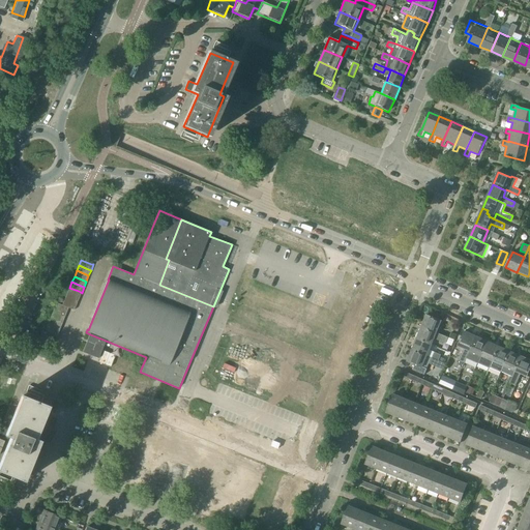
[(76,297),(79,298),(82,293),(79,291),(69,288),(67,293),(76,297)]
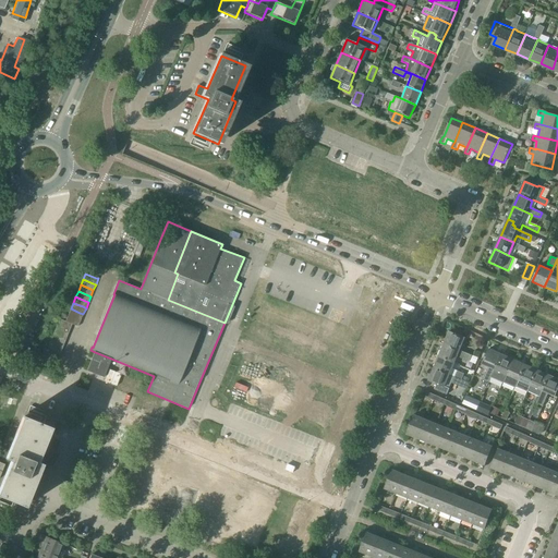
[(73,316),(81,319),(83,314),(80,313),(71,308),(69,314),(73,316)]
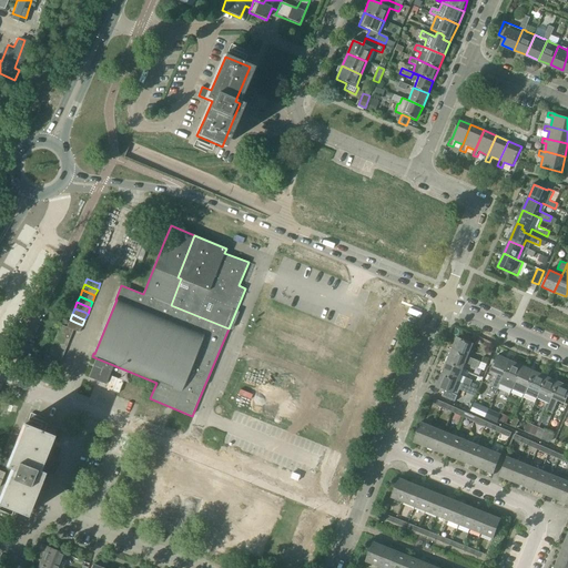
[(70,320),(67,326),(71,328),(74,330),(80,332),(82,325),(74,322),(70,320)]
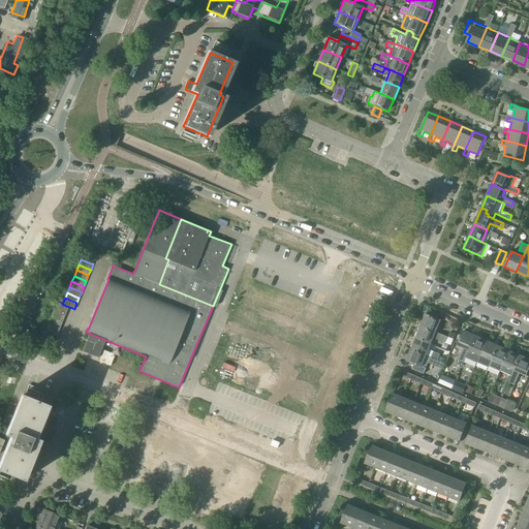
[(62,304),(57,302),(55,308),(64,312),(66,313),(69,307),(66,306),(62,304)]
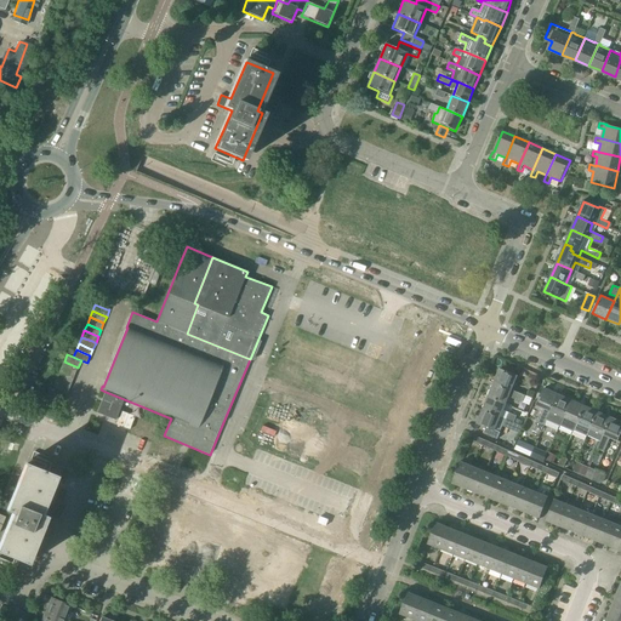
[(72,372),(75,374),(78,368),(75,366),(64,362),(62,368),(72,372)]
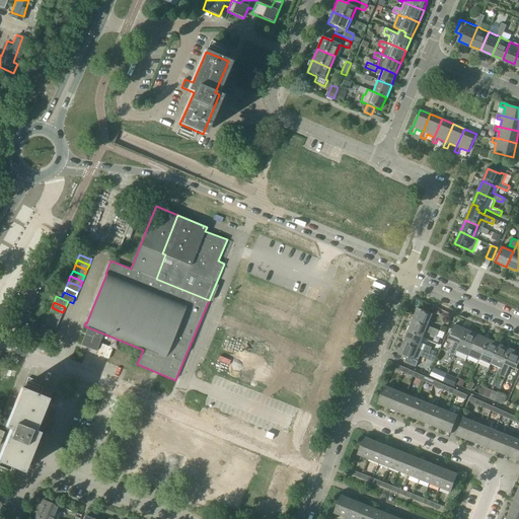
[(58,316),(61,317),(63,312),(60,311),(52,307),(49,312),(58,316)]
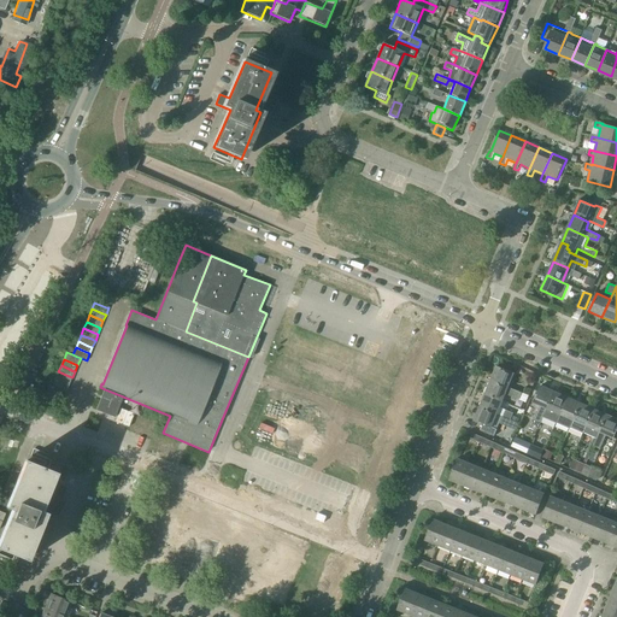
[(513,374),(497,366),(491,381),(507,388),(509,388),(513,374)]
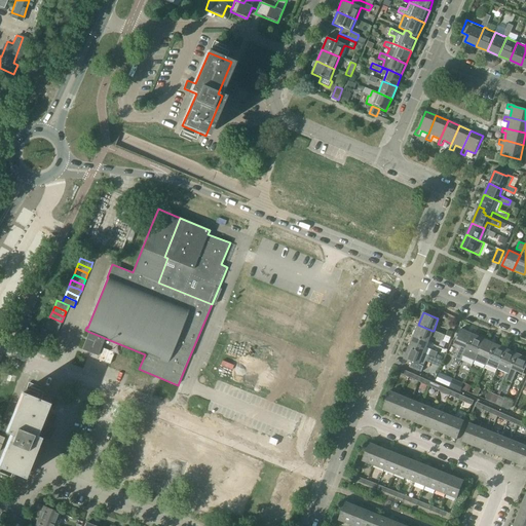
[(57,326),(60,327),(62,322),(59,321),(49,316),(47,323),(57,326)]
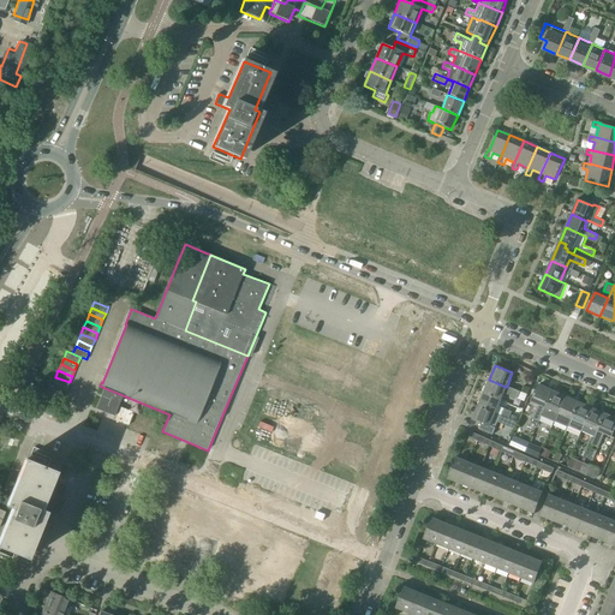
[(55,377),(53,384),(63,388),(64,389),(66,390),(70,382),(66,381),(55,377)]
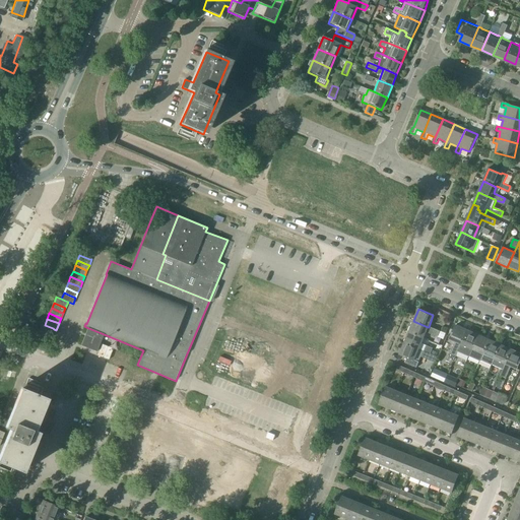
[(451,322),(444,319),(441,325),(448,328),(451,322)]
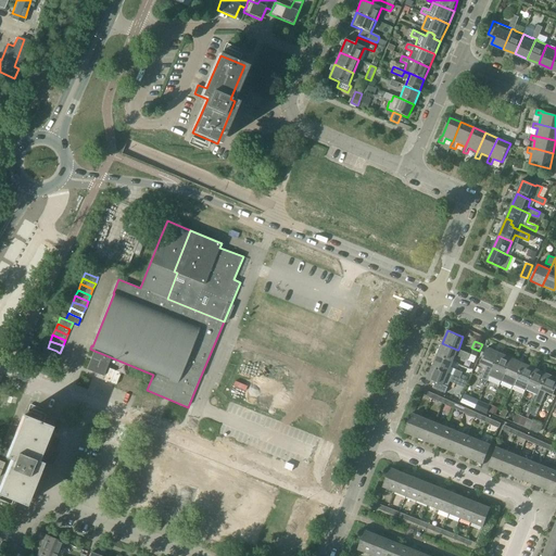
[(457,350),(442,343),(437,355),(453,362),(455,355),(468,361),(468,359),(475,362),(477,357),(458,350),(457,350)]
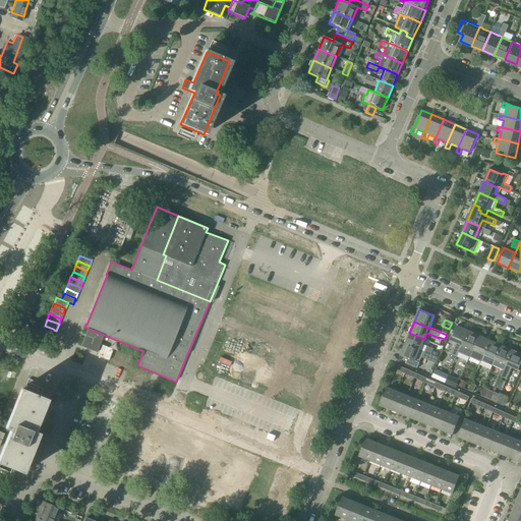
[(45,326),(42,325),(39,331),(51,336),(53,331),(54,330),(53,329),(45,326)]
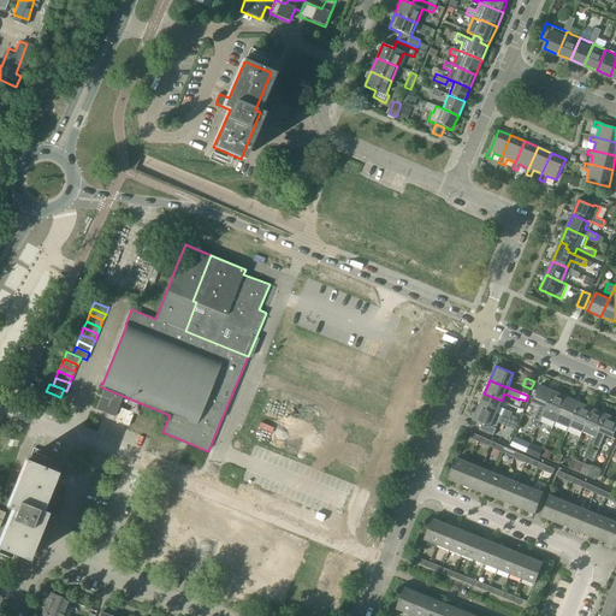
[(540,385),(532,402),(539,404),(533,419),(539,422),(543,416),(544,414),(554,391),(540,385)]
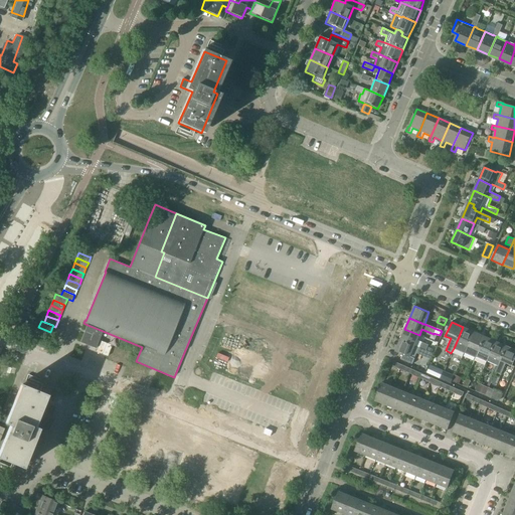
[(88,325),(79,342),(96,349),(103,331),(88,325)]
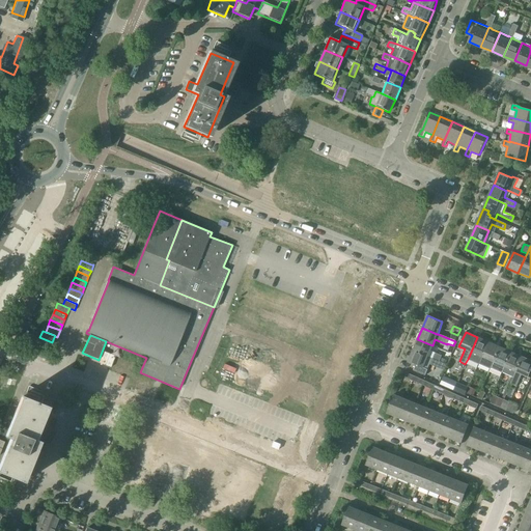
[(37,342),(44,344),(50,347),(52,342),(39,337),(37,342)]
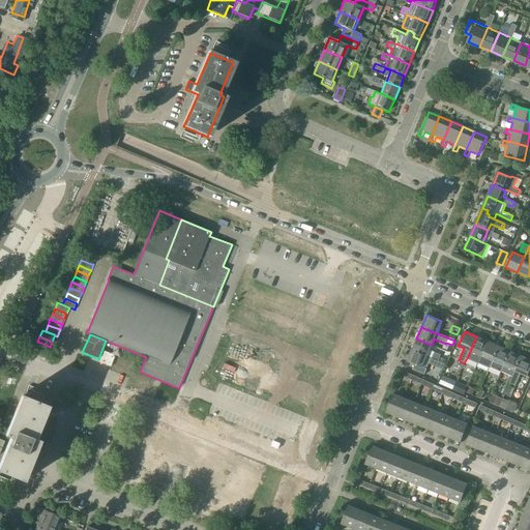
[(468,356),(467,358),(477,362),(488,341),(482,339),(482,340),(476,336),(468,356)]
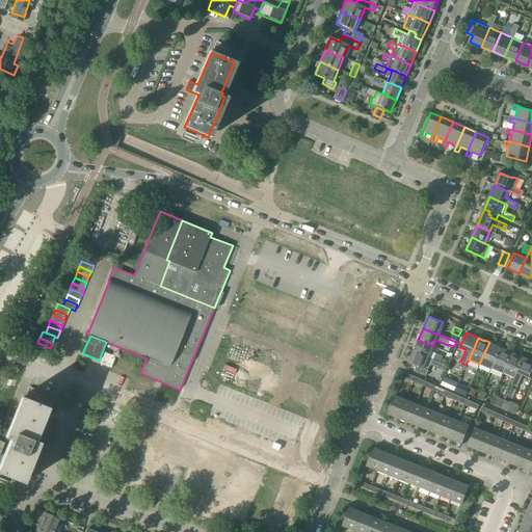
[(428,357),(433,360),(441,363),(443,356),(435,353),(435,354),(431,352),(433,346),(418,340),(414,351),(428,357)]
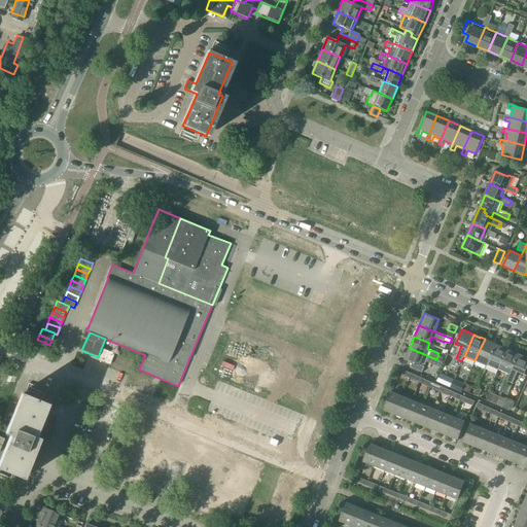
[(485,339),(475,360),(486,365),(487,365),(496,345),(490,342),(491,341),(485,339)]
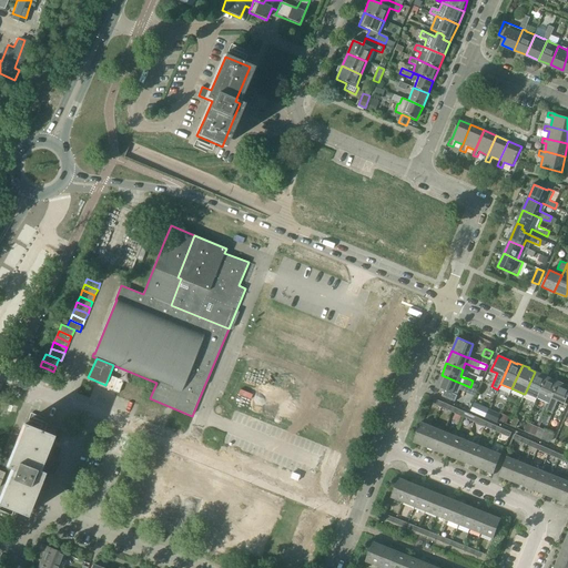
[(38,371),(34,378),(41,382),(44,374),(47,368),(40,366),(38,371)]
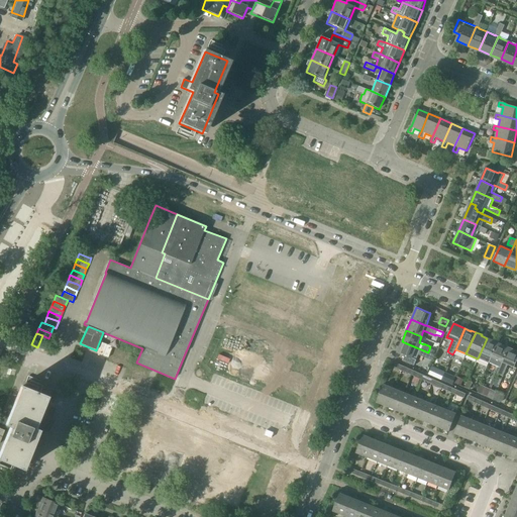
[(48,338),(42,335),(40,340),(37,347),(43,349),(48,338)]
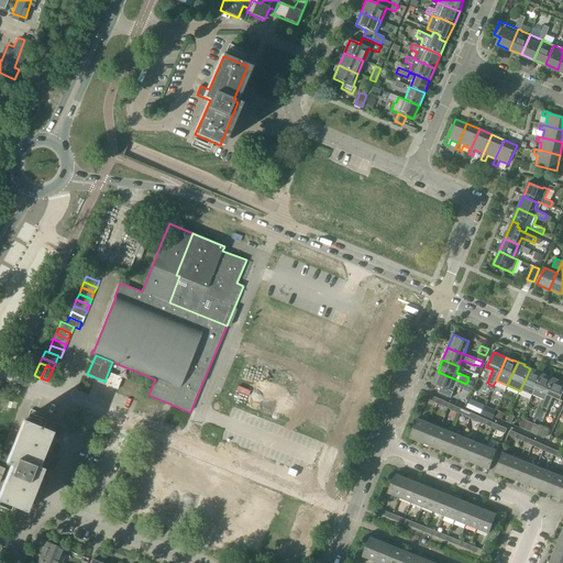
[(530,368),(520,390),(532,396),(533,393),(534,389),(542,374),(542,373),(537,371),(530,368)]
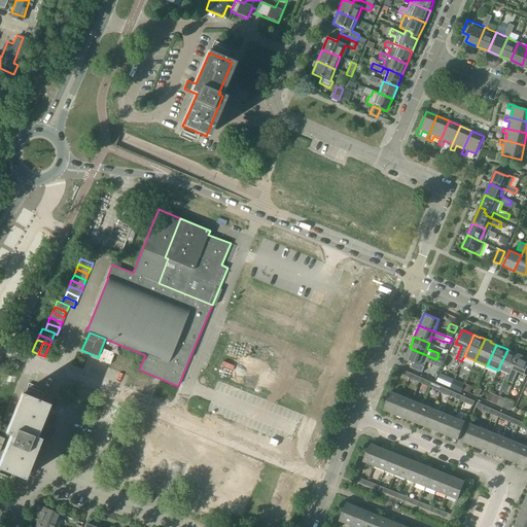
[(413,362),(411,367),(423,372),(425,367),(420,365),(424,354),(410,348),(405,359),(413,362)]
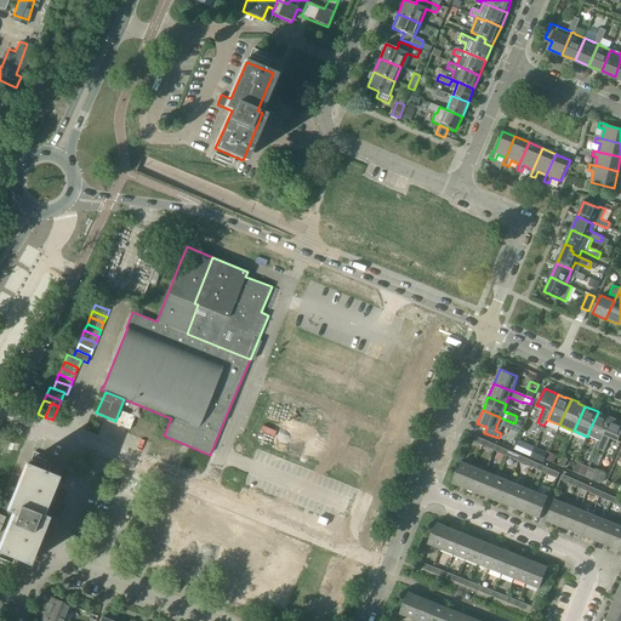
[(588,433),(587,437),(600,442),(611,419),(598,412),(590,429),(588,433)]
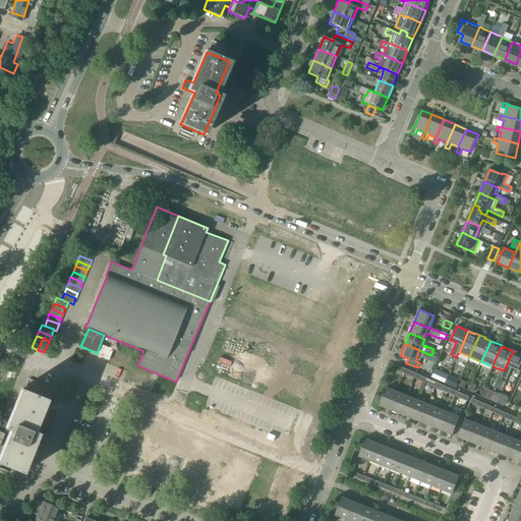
[(504,370),(502,377),(507,379),(512,367),(518,370),(520,362),(520,354),(513,351),(504,370)]
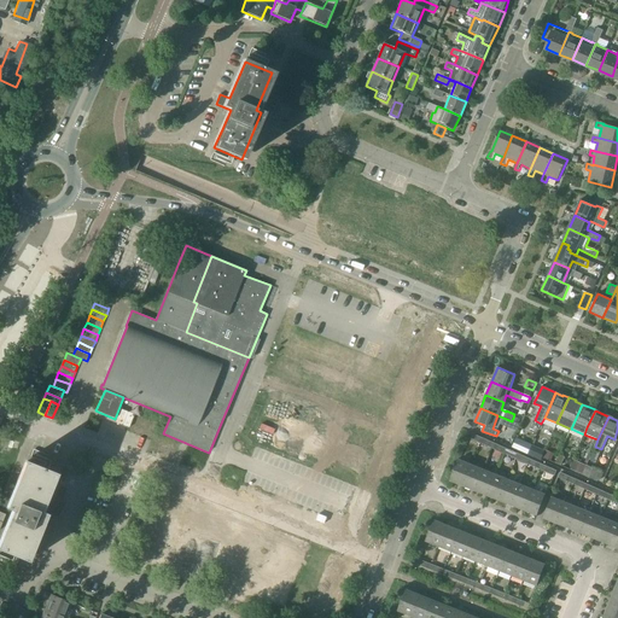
[(501,425),(509,427),(512,421),(503,418),(501,425)]
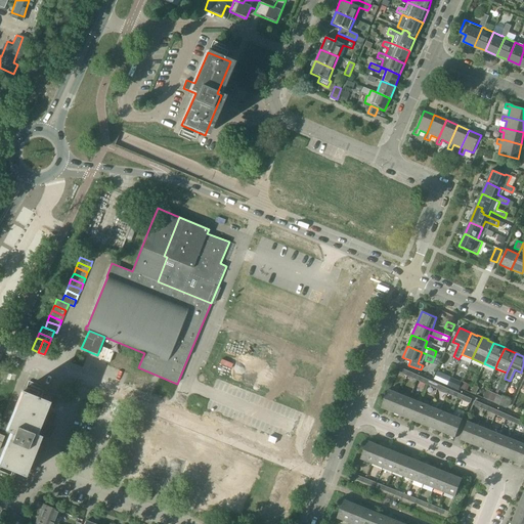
[(410,377),(411,373),(401,368),(400,373),(410,377)]
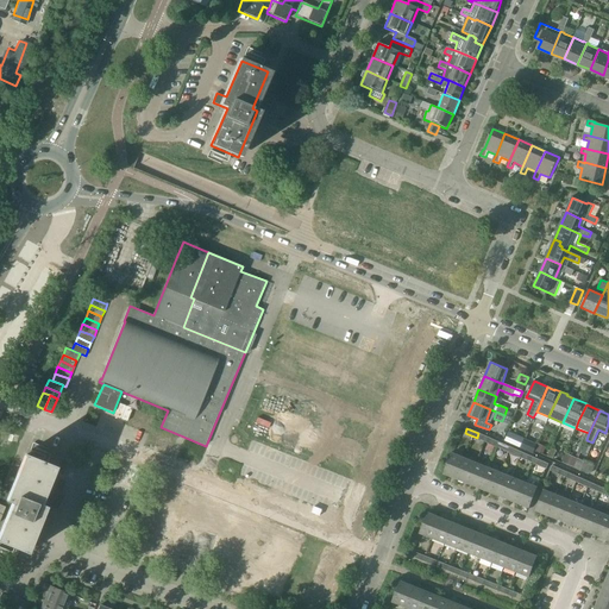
[(488,443),(490,438),(478,433),(477,438),(488,443)]
